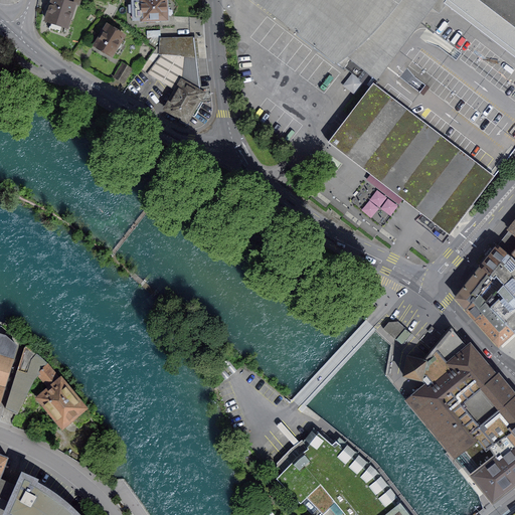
[(74,5),(59,0),(52,0),(51,5),(49,5),(47,12),(49,12),(46,20),(51,21),(49,29),(59,32),(62,25),(66,26),(74,5)]
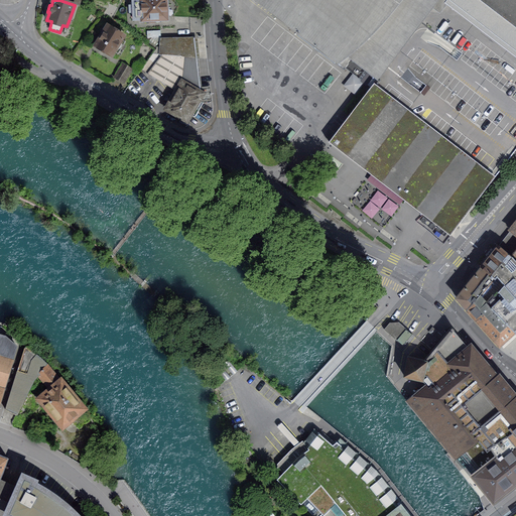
[(132,0),(133,6),(130,6),(130,11),(133,11),(134,20),(166,19),(166,7),(168,5),(167,0),(132,0)]
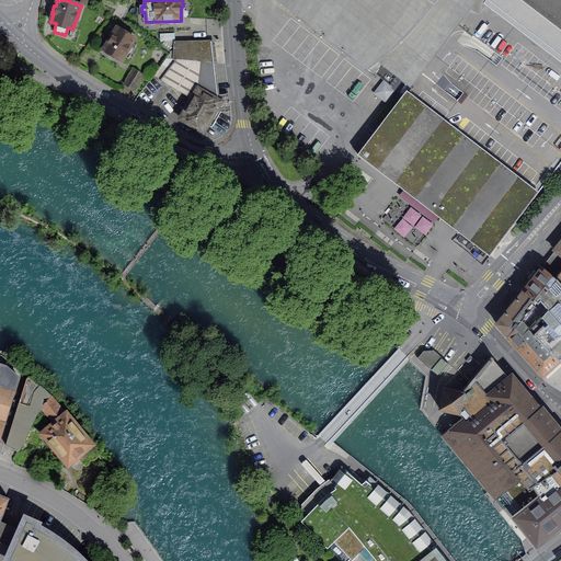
[(474,0),(410,86),(357,155),(421,203),(449,225),(490,256),(547,182),(560,162),(560,55),(489,0),(474,0)]
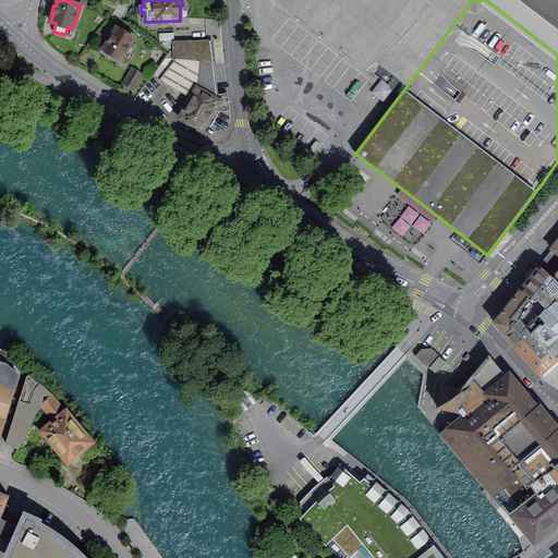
[(557,0),(486,0),(557,55),(557,0)]
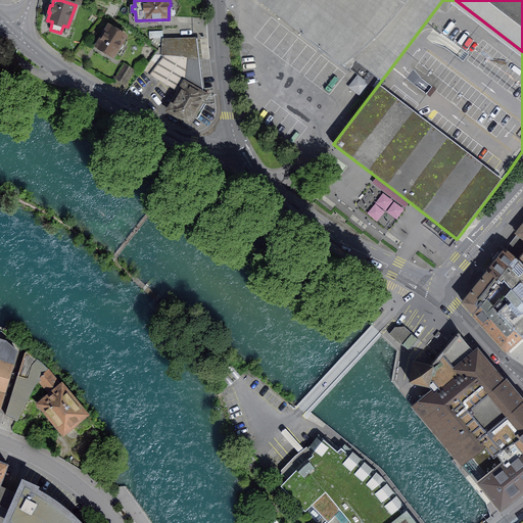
[(109,27),(97,46),(112,55),(115,52),(120,54),(127,42),(123,40),(125,36),(109,27)]
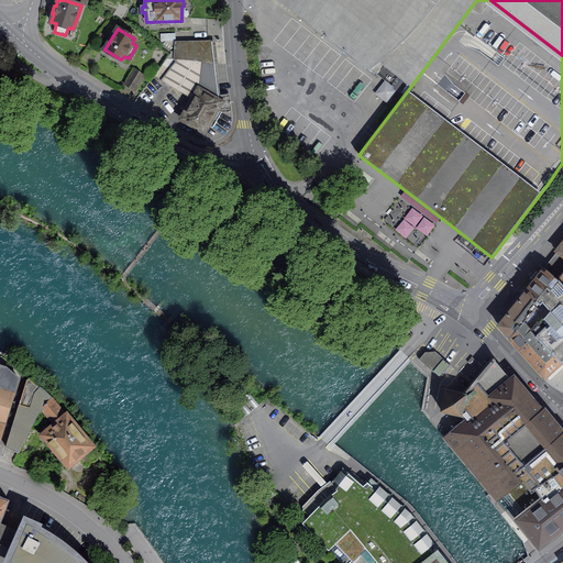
[(170,54),(166,59),(214,64),(212,42),(176,43),(175,52),(170,52),(170,54)]
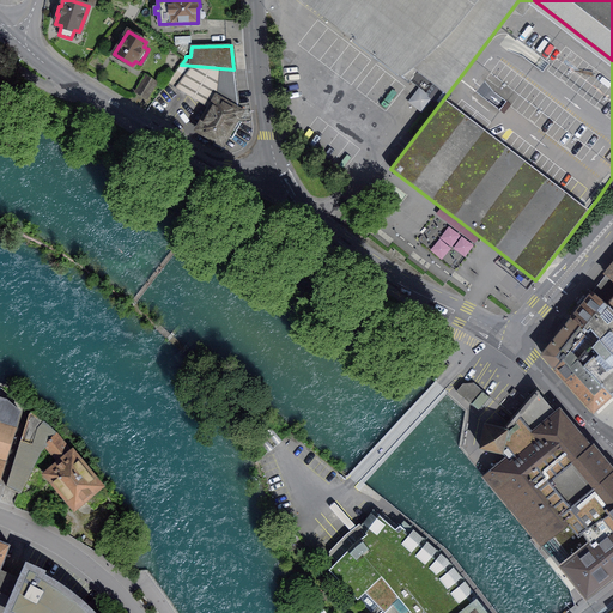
[(168,83),(211,108),(217,98),(240,111),(234,70),(181,65),(168,83)]
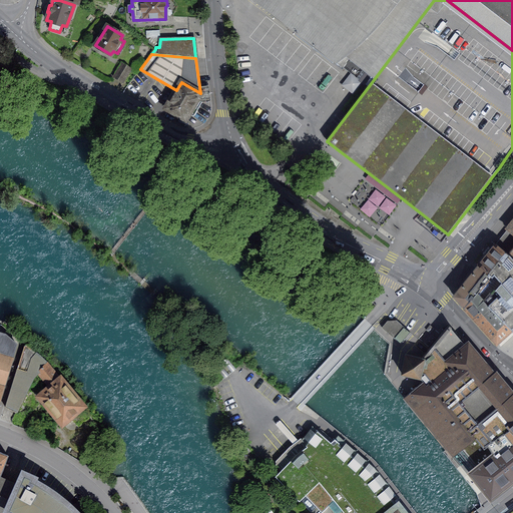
[(176,90),(166,107),(185,118),(188,113),(193,116),(201,102),(196,99),(200,93),(181,82),(176,90)]
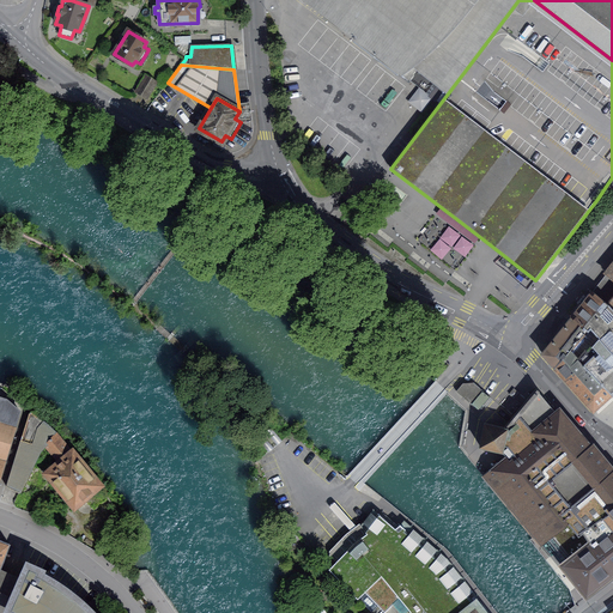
[(612,266),(612,268),(594,292),(607,303),(612,296),(612,266)]
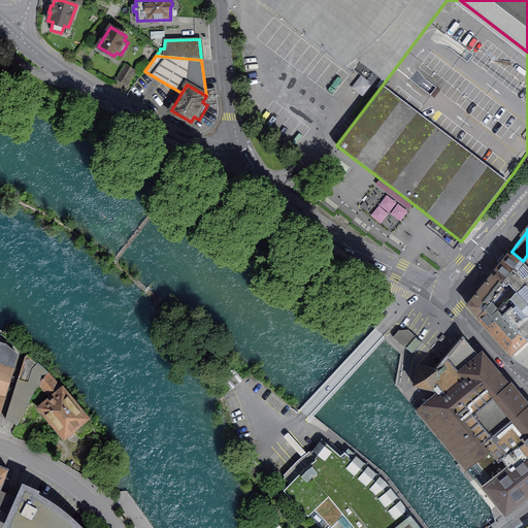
[(512,252),(493,273),(506,285),(509,281),(521,294),(527,287),(527,266),(523,261),(512,252)]
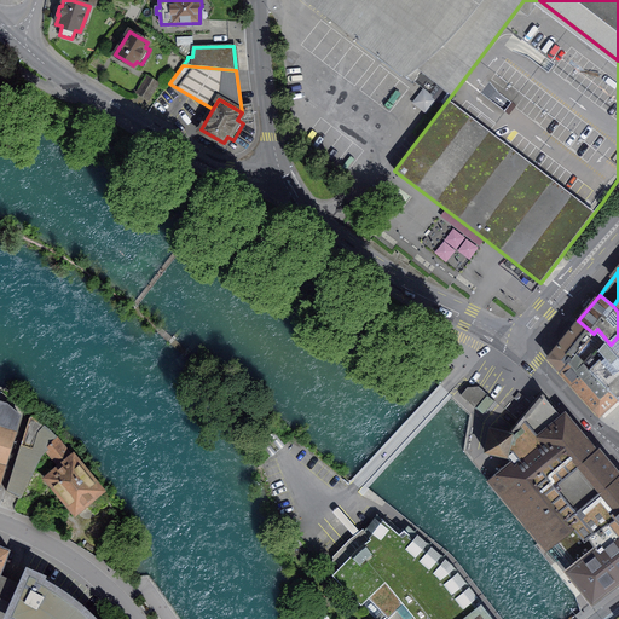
[(577,320),(548,357),(561,371),(576,354),(594,334),(578,320),(577,320)]
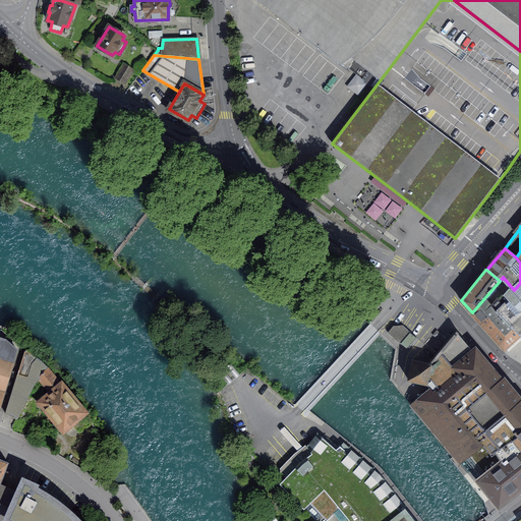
[(500,281),(484,298),(520,335),(520,333),(520,297),(514,290),(503,277),(500,281)]
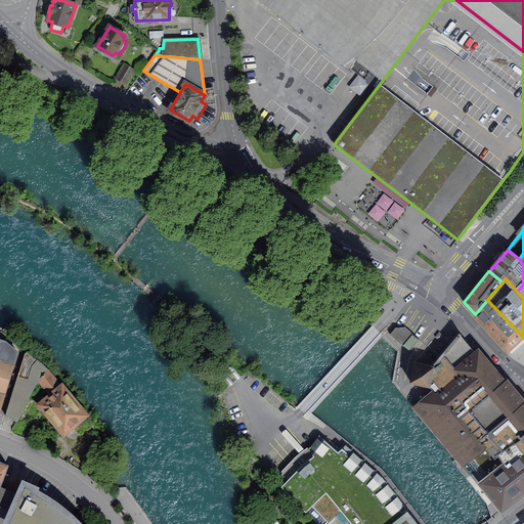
[(487,300),(475,314),(508,351),(516,344),(523,337),(487,300)]
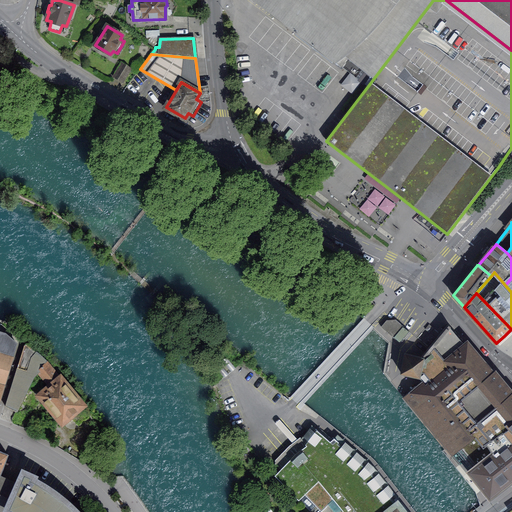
[(387,320),(381,327),(399,342),(409,331),(404,327),(403,319),(387,320)]
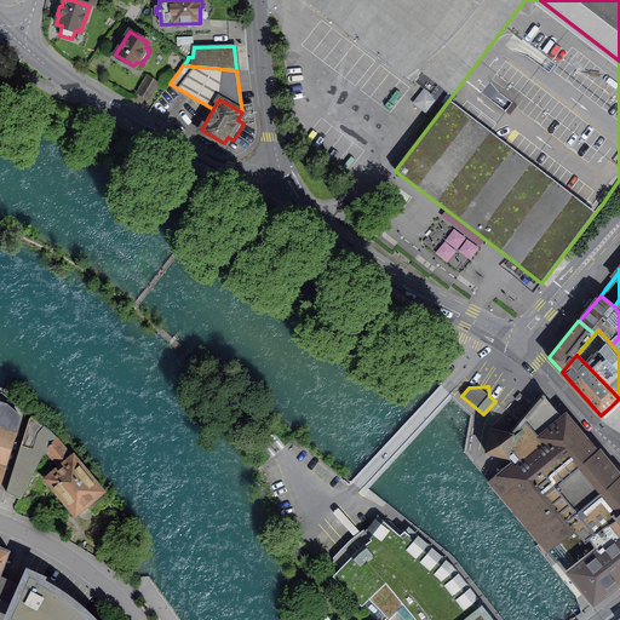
[(619,477),(541,392),(510,432),(507,457),(512,461),(493,478),(488,482),(547,552),(550,550),(552,547),(560,561),(592,603),(612,589),(619,581),(619,477)]
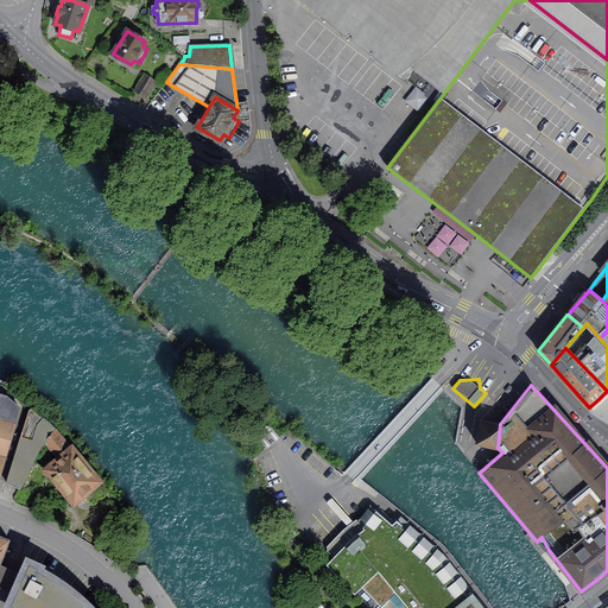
[(0,472),(20,409),(6,397),(0,393),(0,472)]
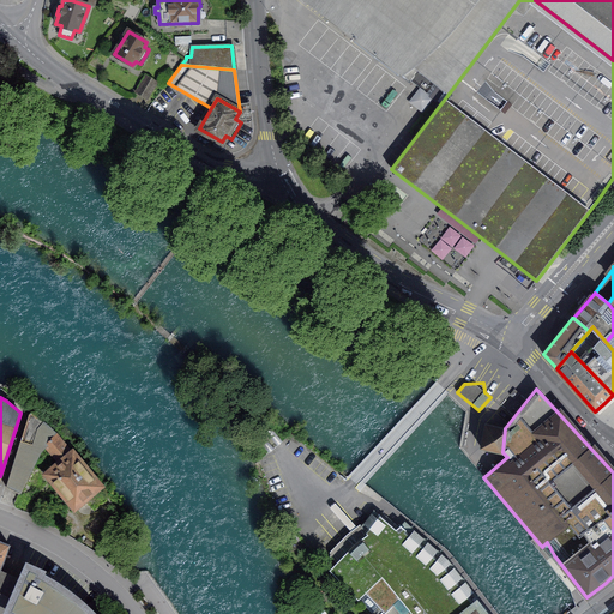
[(60,463),(48,474),(78,511),(91,499),(102,489),(58,435),(50,427),(44,423),(31,411),(29,415),(6,487),(19,494),(40,452),(46,446),(60,463)]
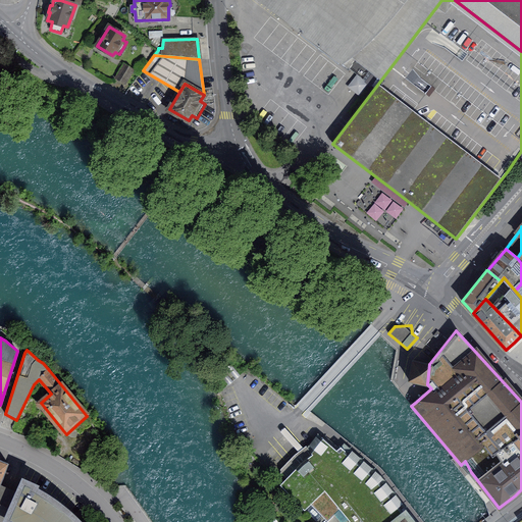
[(429,364),(413,360),(408,380),(427,384),(429,364)]
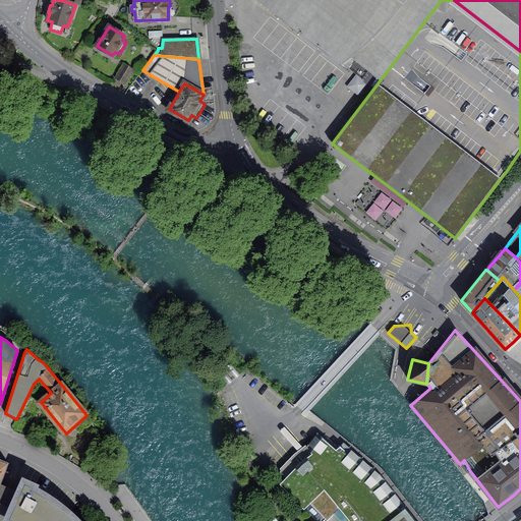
[(311,453),(301,462),(325,489),(351,520),(410,520),(377,478),(340,446),(336,449),(322,436),(310,451),(311,453)]
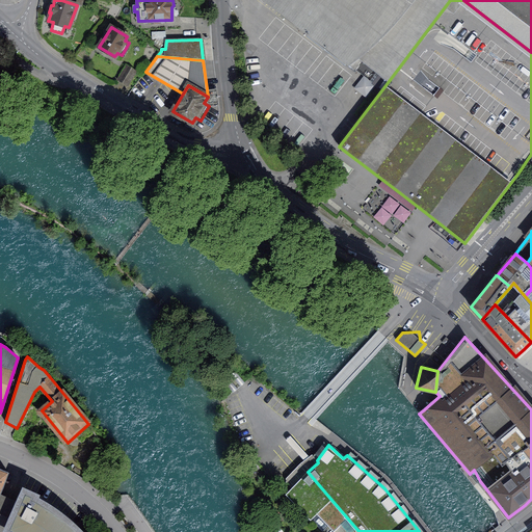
[(12,520),(8,529),(15,531),(79,531),(77,529),(72,525),(63,516),(54,510),(44,503),(33,497),(34,495),(25,490),(12,520)]
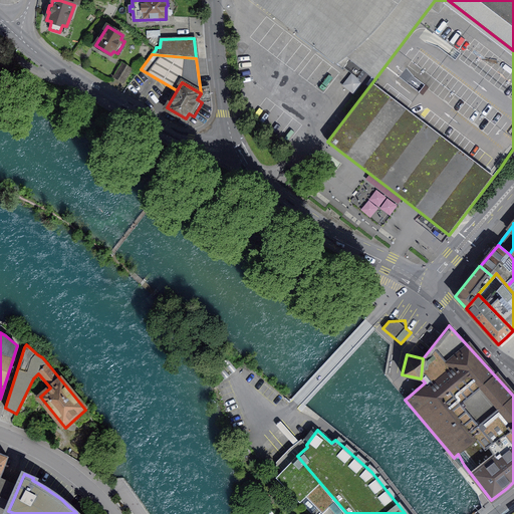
[(318,509),(312,513),(346,513),(320,483),(306,496),(318,509)]
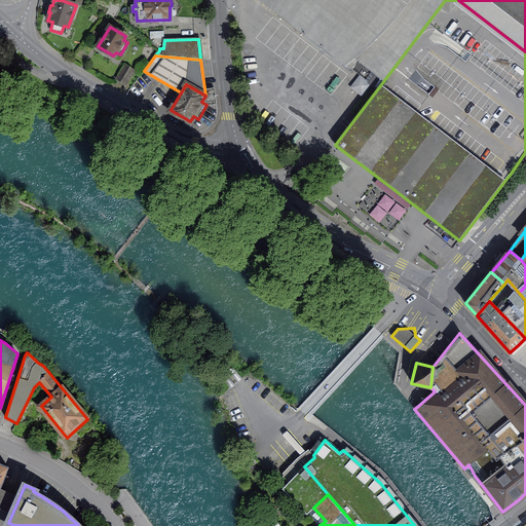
[(12,514),(0,508),(0,525),(14,525),(8,523),(12,514)]
